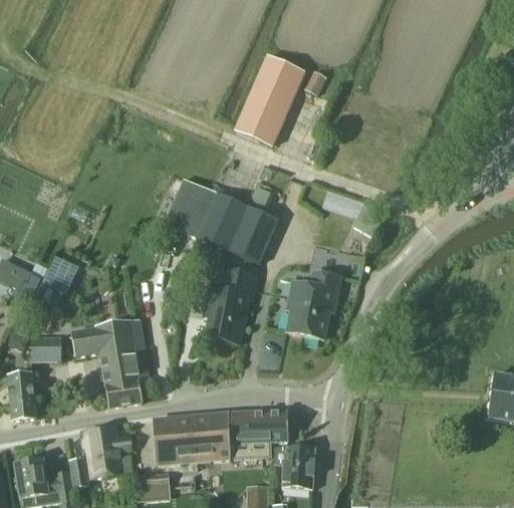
[(271,145),(303,70),(267,55),(235,130),(271,145)]
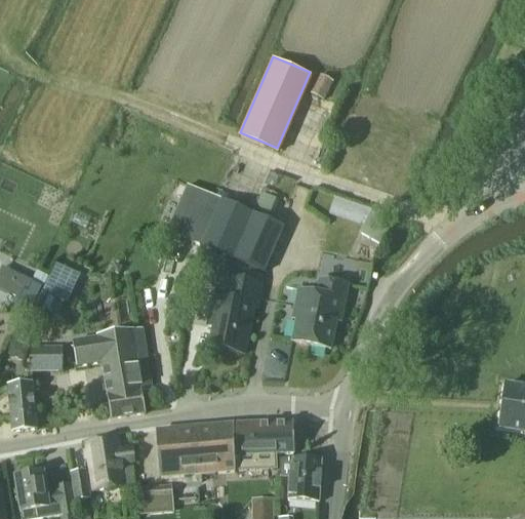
[(332,79),(319,72),(310,89),(323,96),(332,79)]
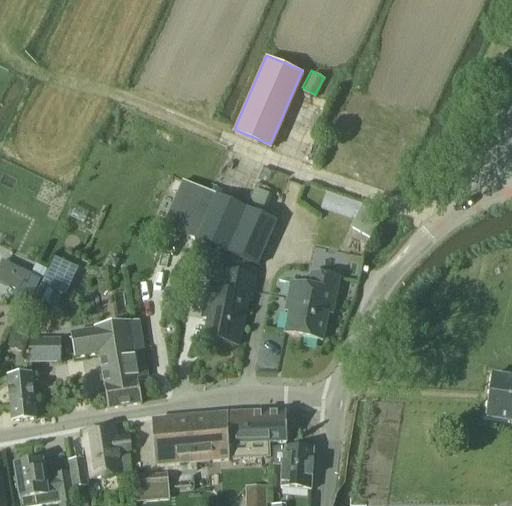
[(184,178),(164,222),(198,237),(228,250),(248,206),(222,194),(218,193),(217,193),(208,188),(184,178)]
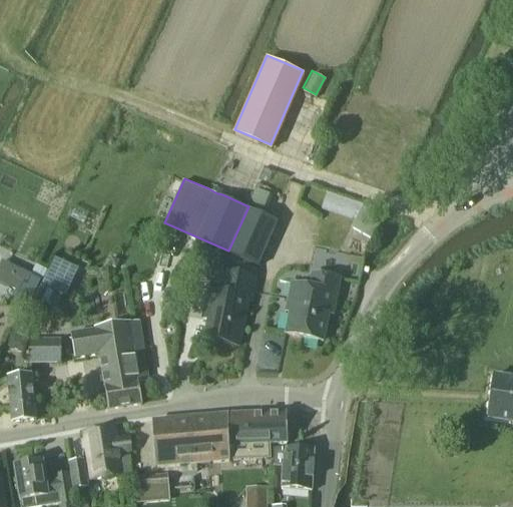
[(371,235),(383,214),(362,202),(350,223),(371,235)]
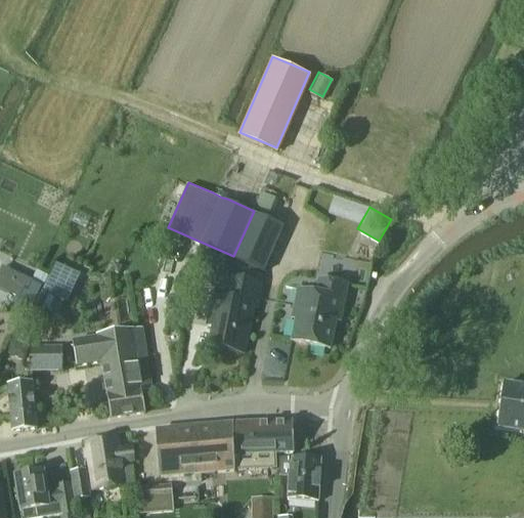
[(115,259),(111,267),(118,270),(121,262),(115,259)]
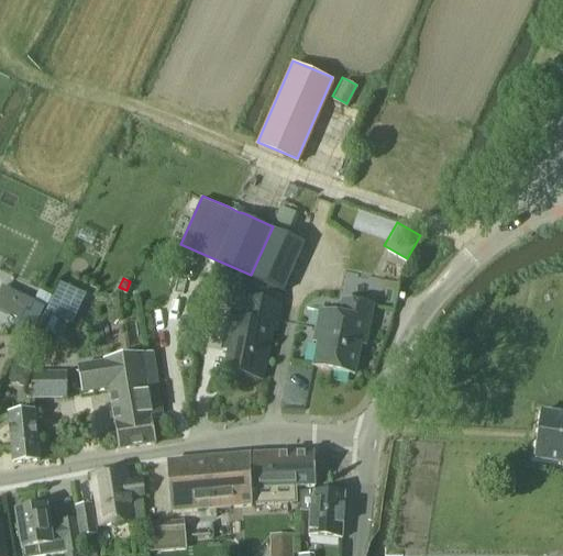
[(29,307),(35,295),(11,282),(2,300),(22,310),(24,304),(29,307)]
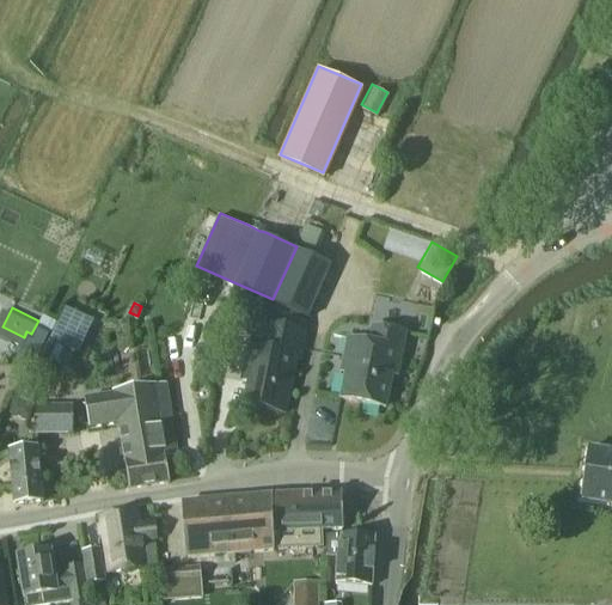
[(77,347),(91,317),(72,307),(57,337),(77,347)]
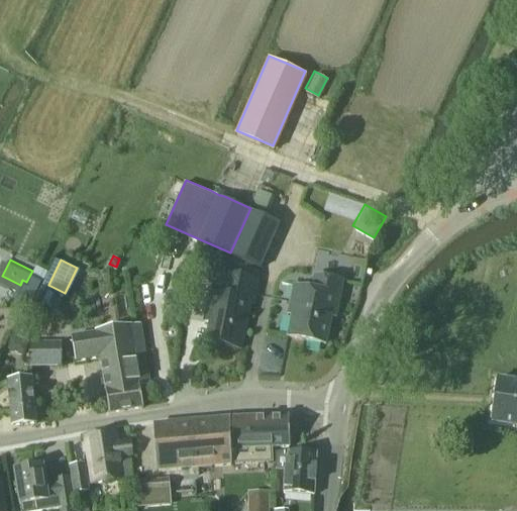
[(252,300),(257,278),(226,272),(222,292),(210,290),(206,306),(212,307),(206,338),(239,345),(249,299),(252,300)]
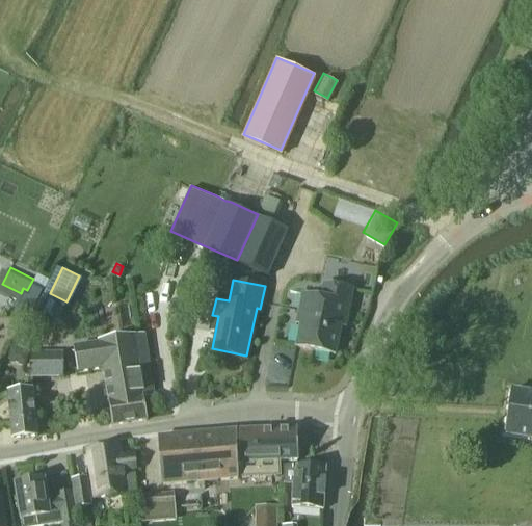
[(344,322),(351,286),(323,281),(320,295),(301,291),(298,308),(302,309),(295,343),(334,350),(340,321),(344,322)]
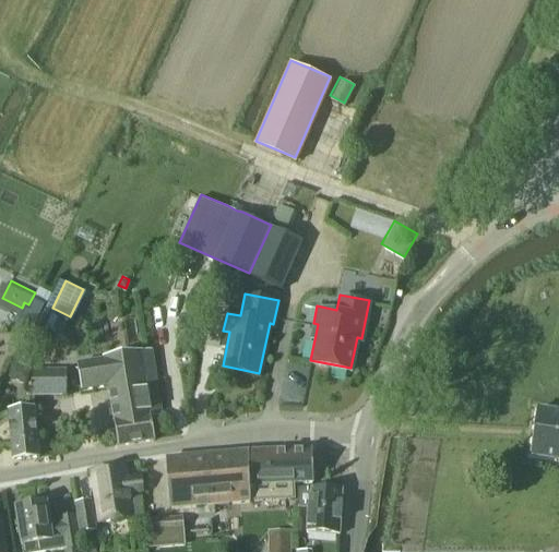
[(28,334),(39,310),(28,304),(24,302),(12,327),(28,334)]
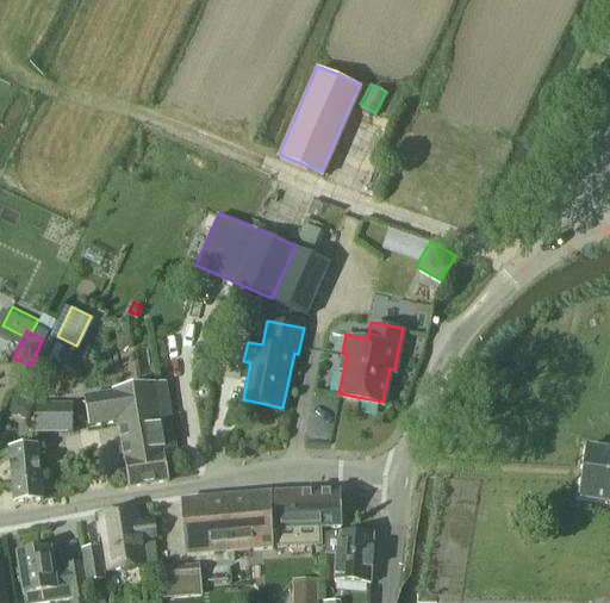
[(119,426),(125,457),(139,453),(137,437),(142,436),(137,409),(163,404),(159,379),(112,387),(113,389),(83,395),(88,423),(118,417),(119,426)]
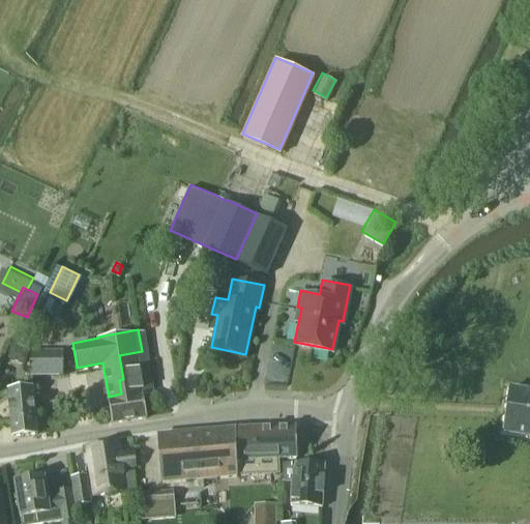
[(10,342),(7,355),(26,359),(29,347),(10,342)]
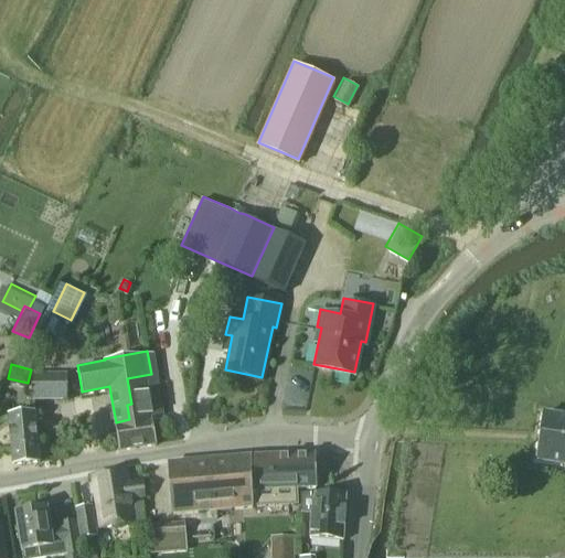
[(67,369),(32,369),(31,395),(67,395),(67,369)]
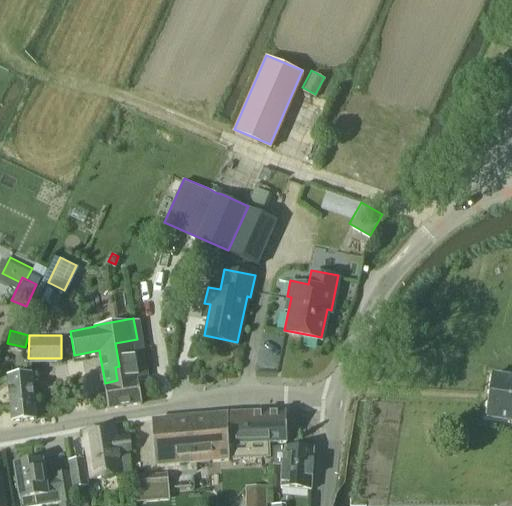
[(117,380),(105,383),(107,397),(109,405),(143,399),(143,396),(140,379),(149,378),(145,352),(139,353),(137,339),(115,343),(119,366),(115,367),(117,380)]
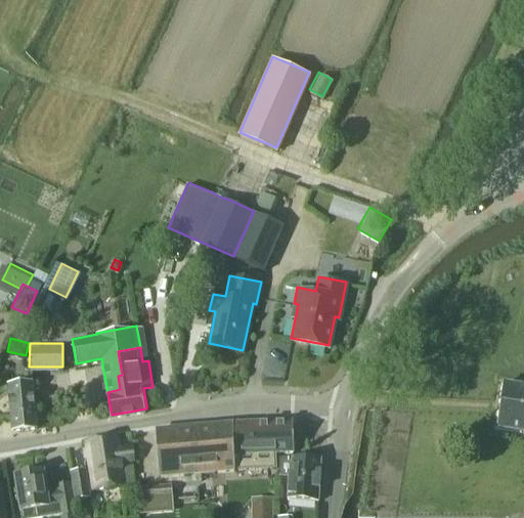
[(11,427),(37,425),(32,376),(27,376),(27,380),(7,382),(11,427)]
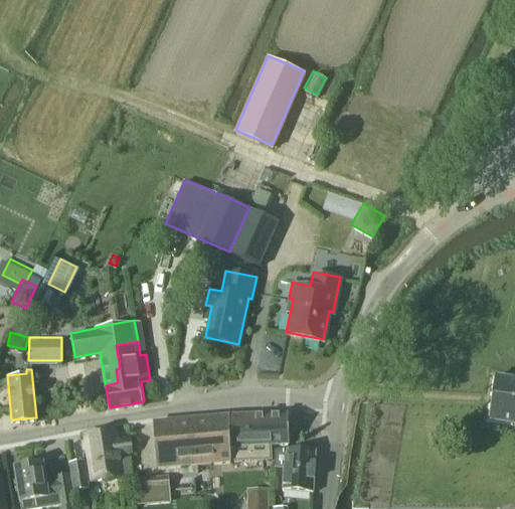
[(514,418),(514,376),(494,374),(488,415),(514,418)]
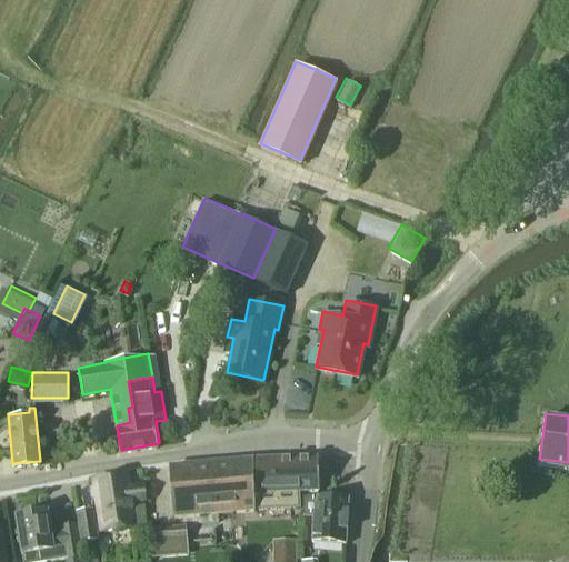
[(210,460),(170,462),(173,512),(253,508),(253,505),(300,502),(299,488),(319,487),(318,485),(318,467),(317,454),(252,458),(236,458),(210,460)]
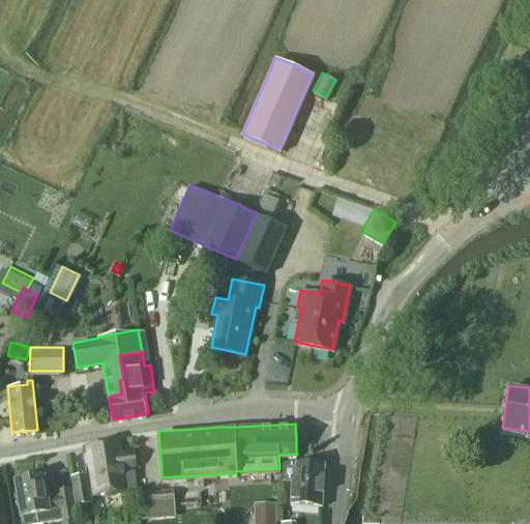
[(131,463),(135,463),(133,449),(120,452),(118,438),(86,442),(93,492),(135,485),(131,463)]
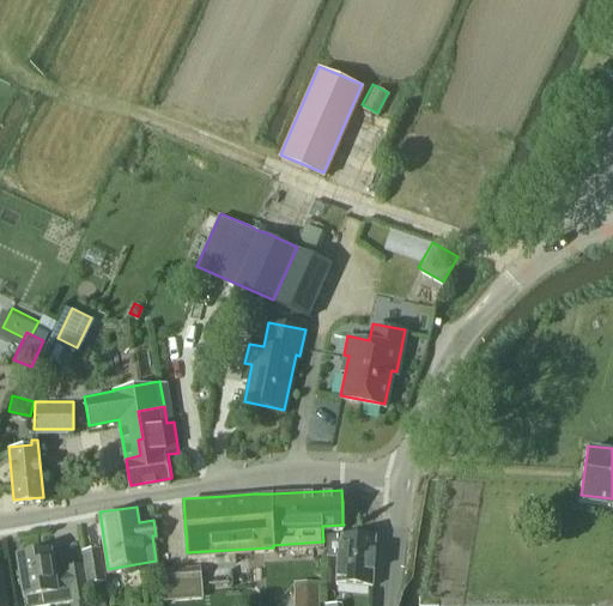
[(372,582),(375,532),(341,529),(337,552),(335,580),(372,582)]
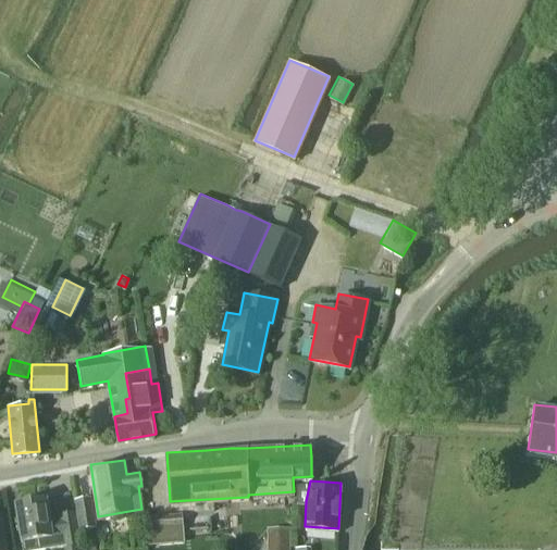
[(95,524),(94,516),(90,496),(75,498),(78,520),(79,527),(95,524)]
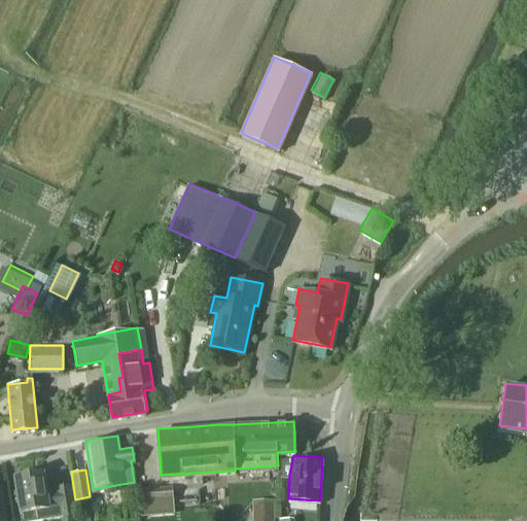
[(23,520),(64,514),(65,520),(76,520),(70,483),(56,486),(57,489),(46,490),(43,471),(15,475),(23,520)]
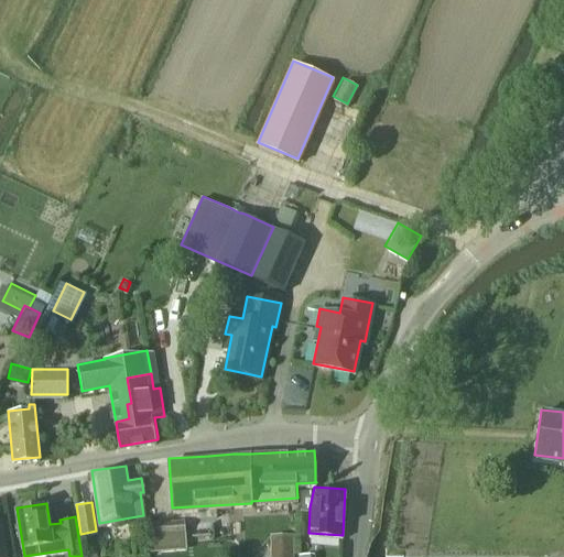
[(184,516),(148,520),(149,532),(185,528),(184,516)]
